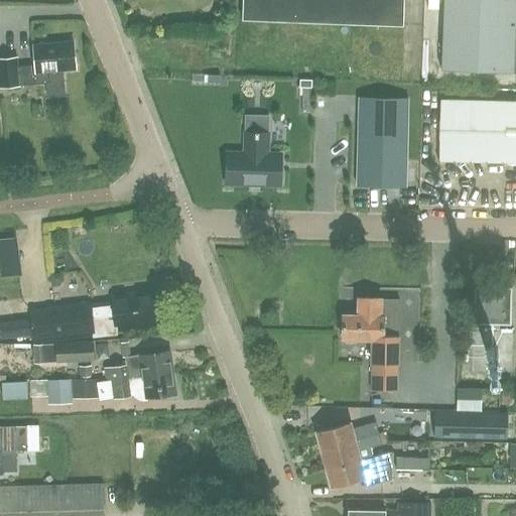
[(404,27),(404,0),(243,0),(243,20),(404,27)]
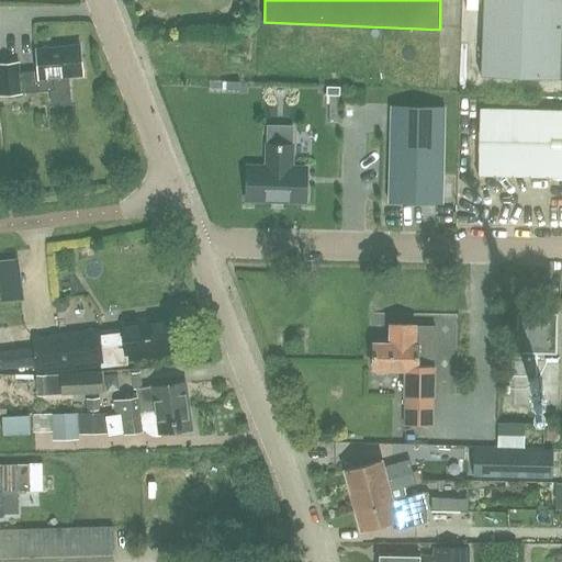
[(561,0),(483,0),(481,76),(560,79),(561,79),(561,0)]
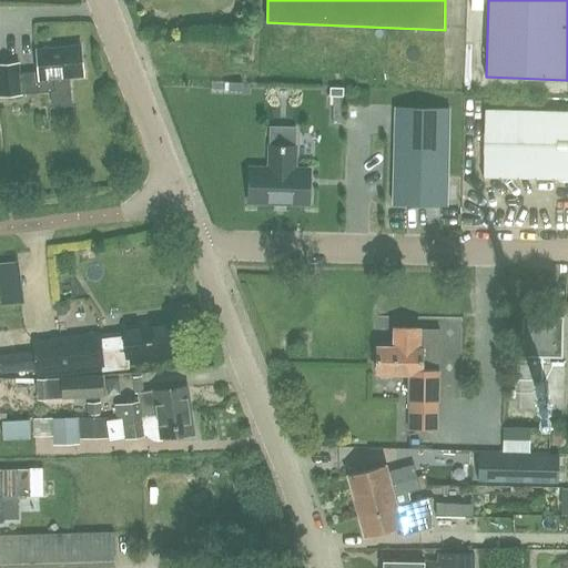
[(83,77),(81,46),(37,49),(39,71),(20,73),(19,63),(0,64),(0,95),(21,94),(56,91),(54,79),(83,77)]
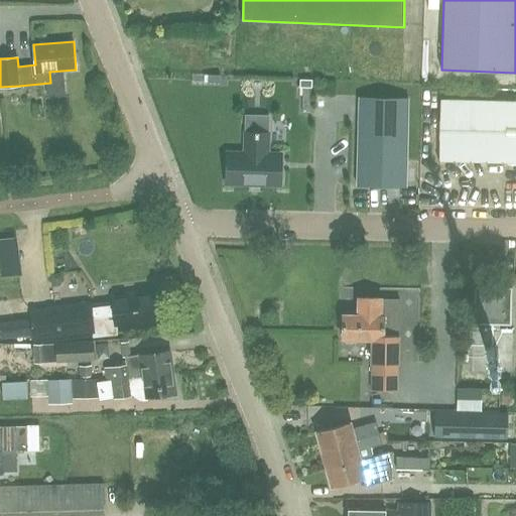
[(357,186),(406,187),(408,98),(359,97),(357,186)]
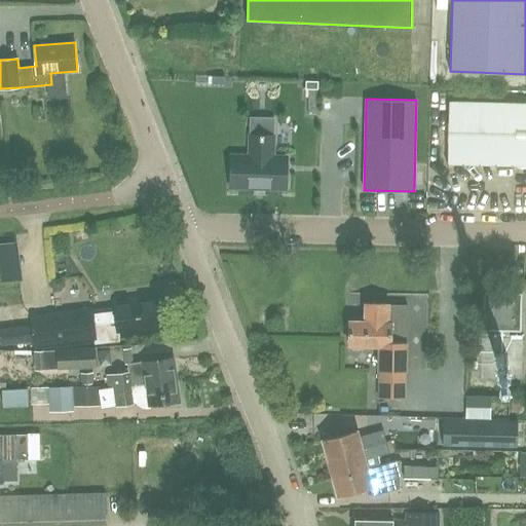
[(525,165),(525,104),(449,102),(447,164),(525,165)]
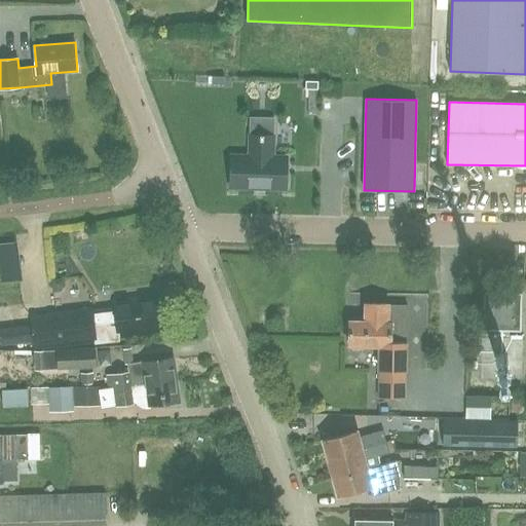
[(231,187),(286,188),(287,158),(273,158),(273,138),(265,137),(265,135),(259,135),(259,137),(250,137),(250,157),(231,156),(231,187)]
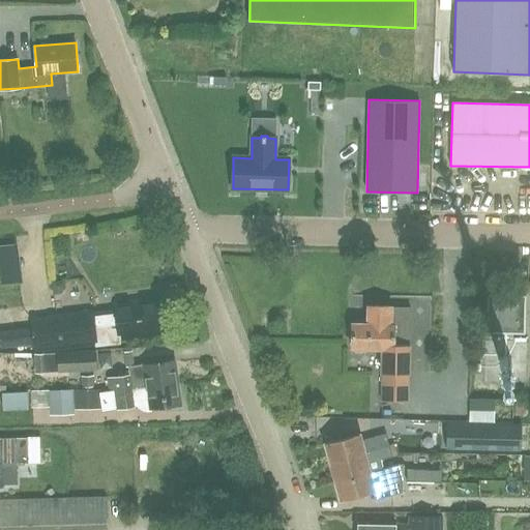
[(54,294),(61,293),(65,287),(64,280),(53,281),(54,294)]
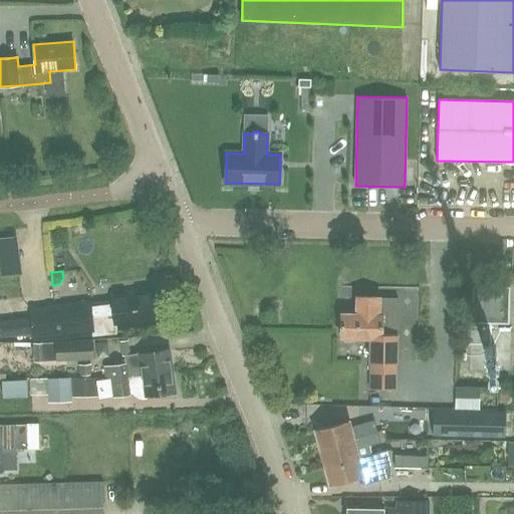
[(509,323),(510,286),(472,285),(472,322),(509,323)]
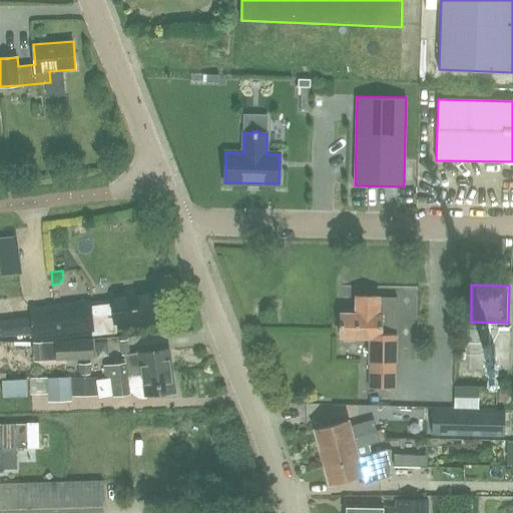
[(113,315),(115,334),(117,334),(116,330),(156,326),(155,325),(154,316),(151,290),(111,295),(113,315)]
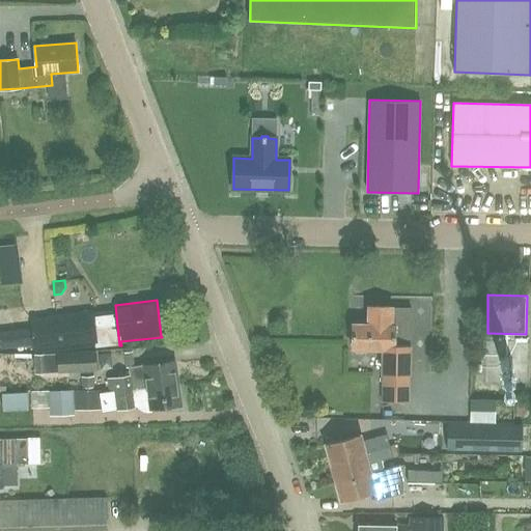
[(383,350),(383,372),(382,401),(408,402),(409,373),(409,348),(408,347),(408,310),(410,310),(410,309),(392,309),(392,308),(367,307),(367,325),(353,325),(352,350),(383,350)]
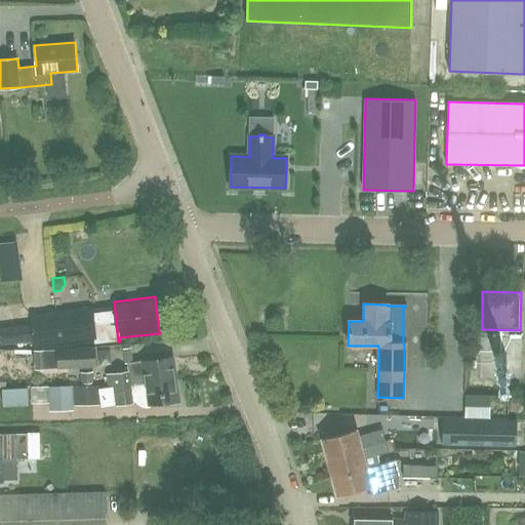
[(33,327),(0,331),(0,329),(0,339),(1,339),(2,345),(35,340),(35,348),(94,340),(95,344),(118,341),(116,322),(93,324),(92,314),(32,321),(33,327)]
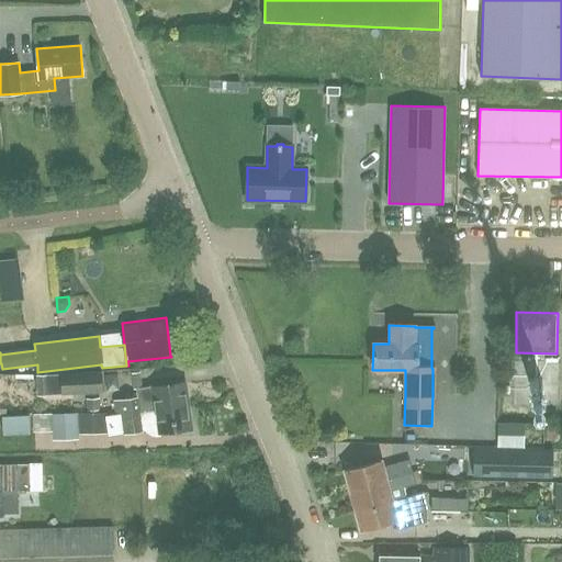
[(60,375),(45,375),(37,375),(38,395),(46,395),(62,395),(102,393),(101,371),(60,373),(60,375)]
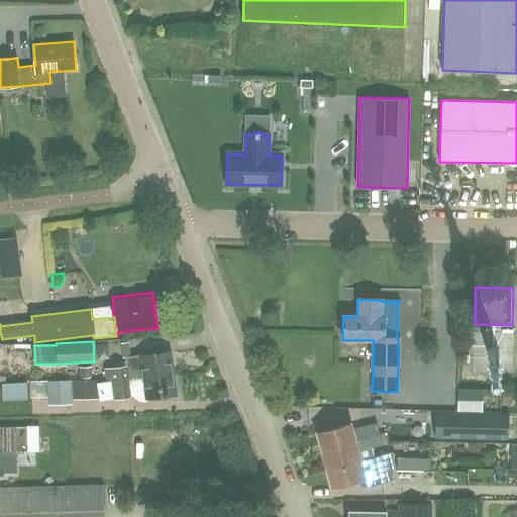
[(111,383),(173,374),(170,351),(126,357),(127,366),(105,369),(106,380),(110,380),(111,383)]
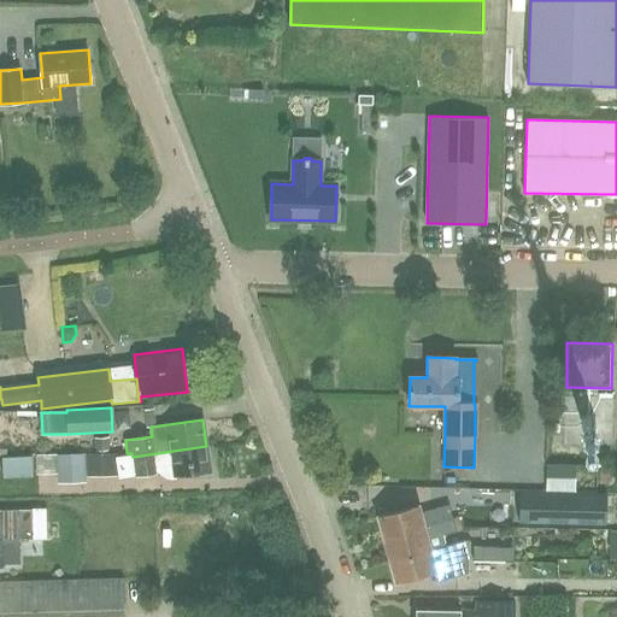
[(95,452),(111,451),(110,438),(94,439),(95,452)]
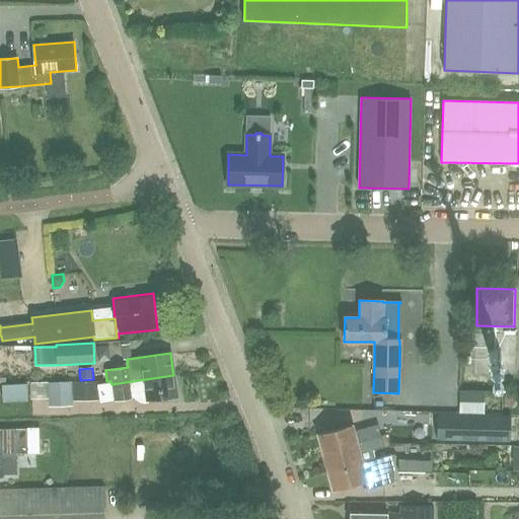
[(110,381),(106,381),(107,383),(99,384),(99,382),(48,382),(49,406),(73,406),(73,400),(99,400),(100,402),(133,399),(134,398),(136,400),(139,402),(144,404),(148,403),(147,401),(176,397),(173,375),(112,384),(110,381)]
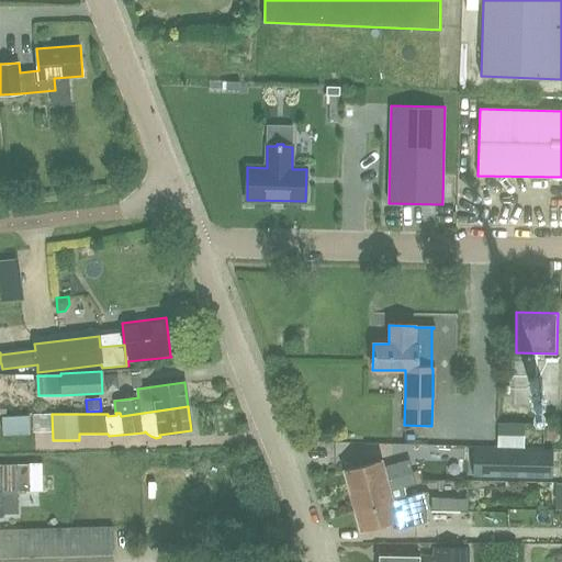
[(551,479),(552,451),(546,450),(473,449),(472,476),(551,479)]
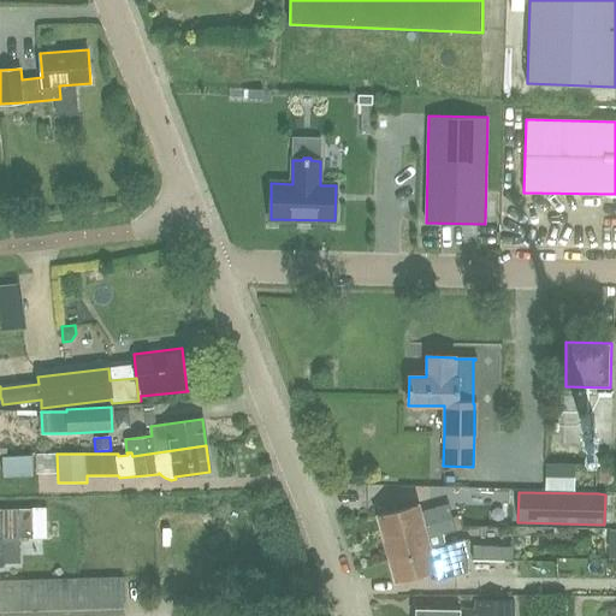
[(378,515),(384,537),(451,519),(448,505),(419,514),(416,504),(415,505),(409,502),(401,504),(398,510),(378,515)]
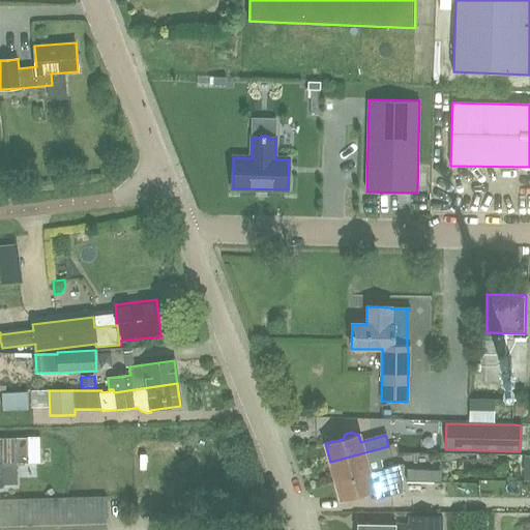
[(75,460),(75,440),(0,440),(0,442),(0,484),(36,484),(36,460),(75,460)]
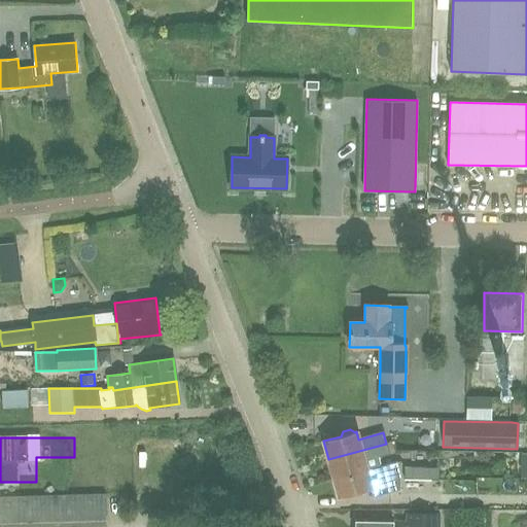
[(423,450),(421,440),(405,443),(407,454),(423,450)]
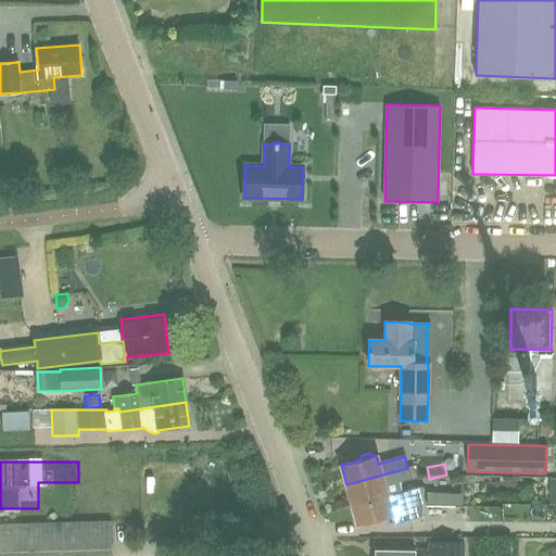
[(353,506),(401,493),(397,482),(411,479),(407,468),(346,484),(353,506)]
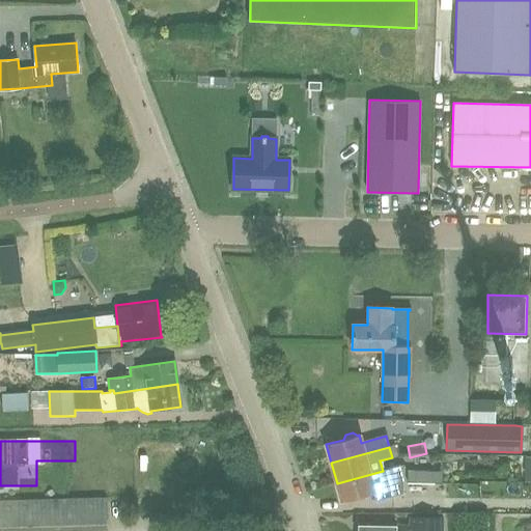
[(390,469),(383,471),(337,483),(342,501),(373,492),(376,501),(381,500),(388,498),(403,494),(402,478),(399,466),(390,469)]
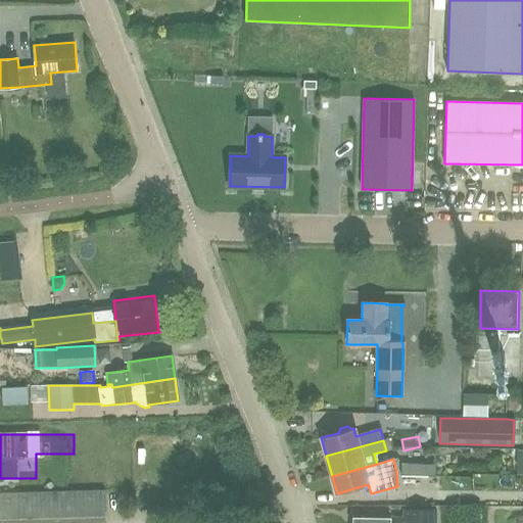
[(401,476),(436,476),(436,464),(401,464),(401,476)]
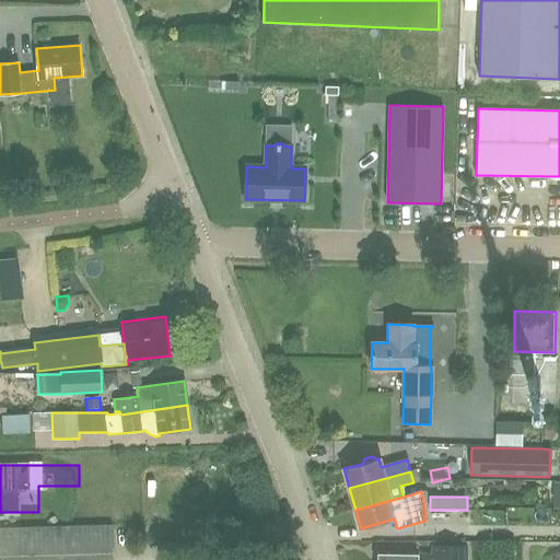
[(0,559),(114,556),(113,527),(0,531),(0,559)]
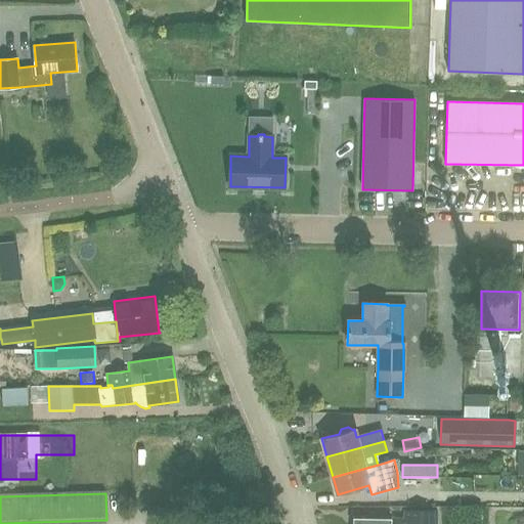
[(437,523),(438,511),(405,511),(404,518),(391,518),(391,516),(354,515),(353,523),(437,523)]
